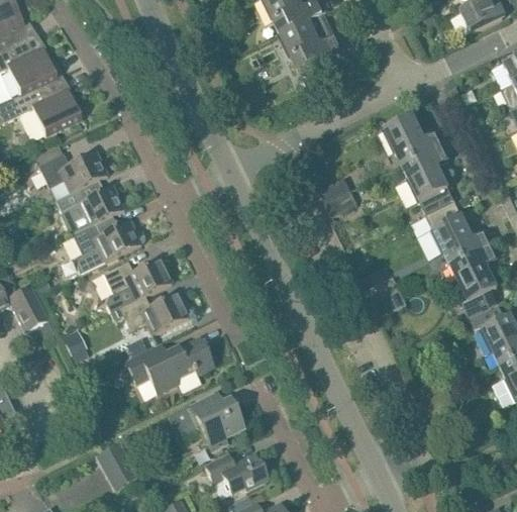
[(0,0),(0,52),(37,34),(30,23),(25,25),(12,0),(0,0)]
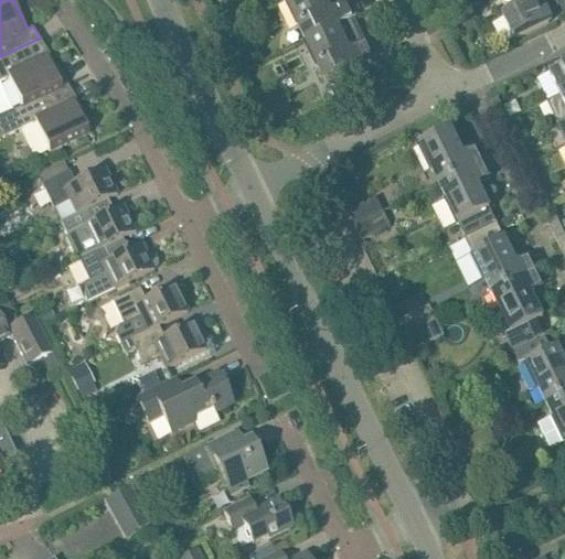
[(353,14),(356,12),(351,0),(348,0),(330,8),(327,0),(289,0),(307,38),(338,22),(353,14)]
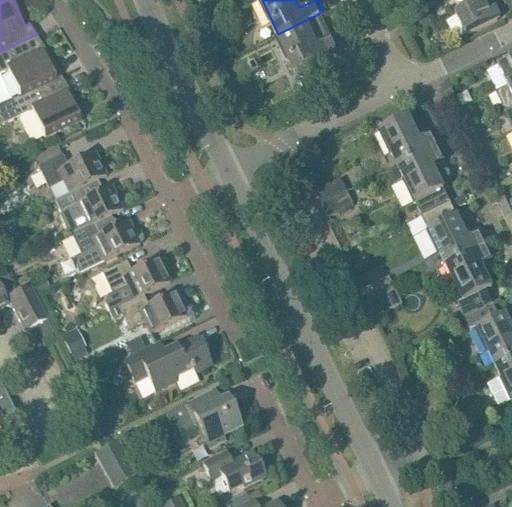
[(484,0),(480,2),(457,13),(466,32),(498,17),(494,9),(508,2),(507,0),(484,0)]
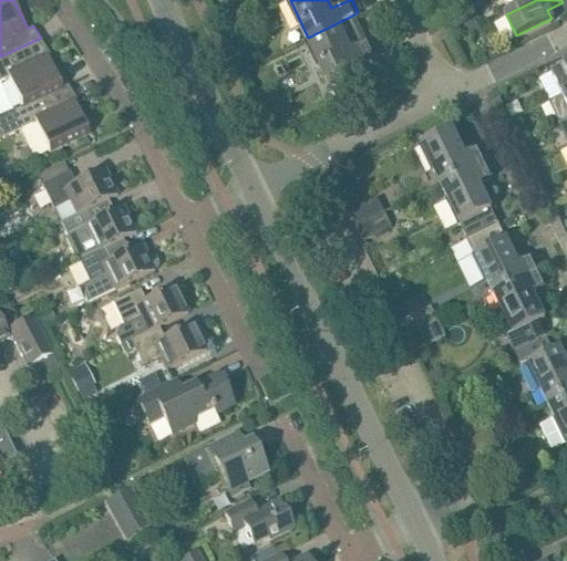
[(462,8),(460,9),(461,10),(465,20),(474,16),(470,4),(462,8)]
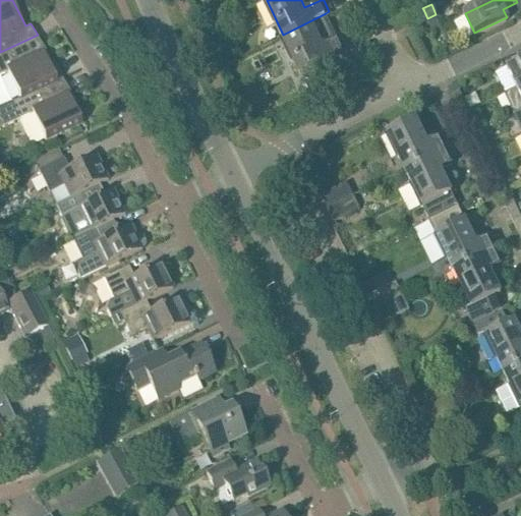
[(326,13),(311,20),(283,35),(300,71),(347,48),(341,35),(337,37),(326,13)]
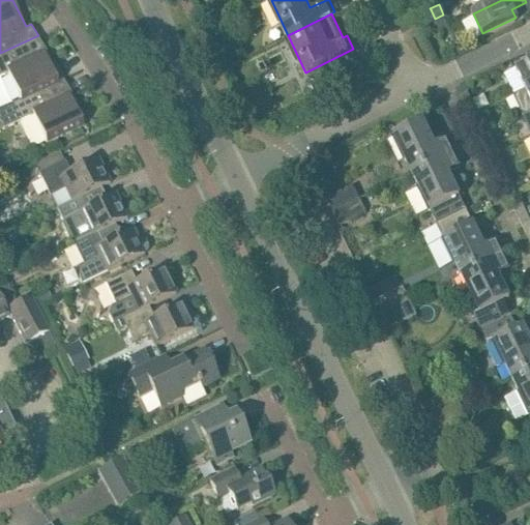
[(0,74),(9,69),(21,96),(22,97),(59,80),(58,80),(45,50),(47,49),(38,35),(0,53),(0,74)]
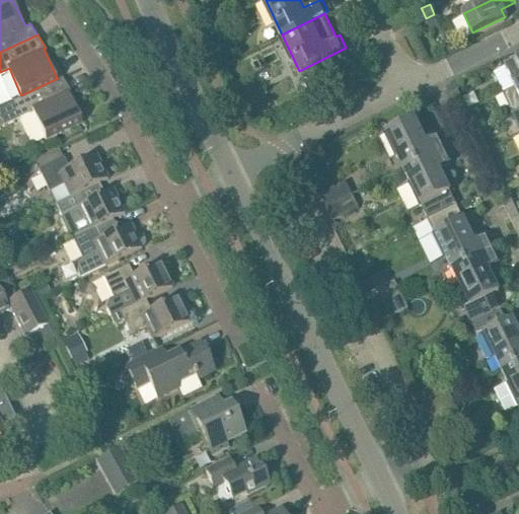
[(227,60),(235,56),(232,50),(224,54),(227,60)]
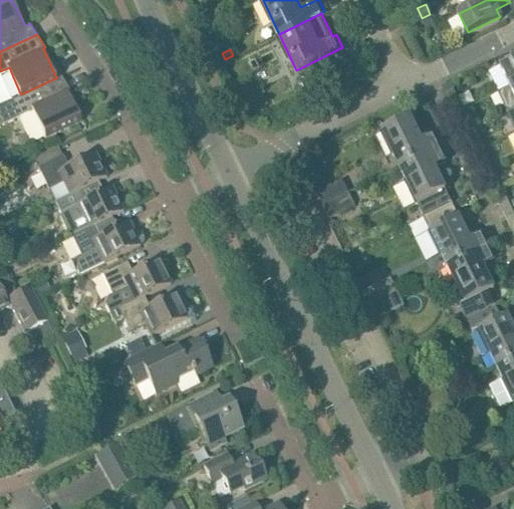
[(513,56),(502,62),(511,83),(513,81),(513,56)]
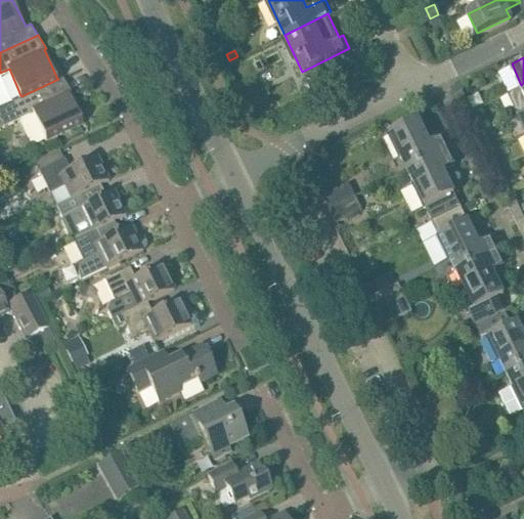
[(20,95),(0,104),(0,117),(3,124),(34,111),(46,138),(83,121),(69,90),(71,89),(63,76),(57,79),(58,79),(22,96),(20,95)]
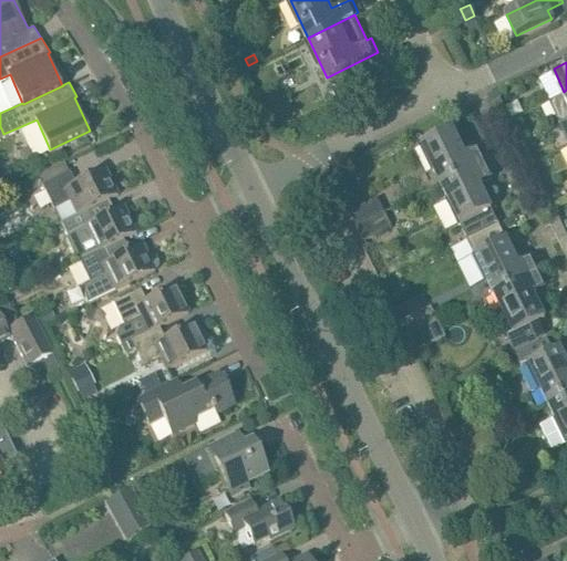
[(490,93),(492,97),(501,93),(503,93),(500,87),(498,85),(494,87),(488,90),(490,93)]
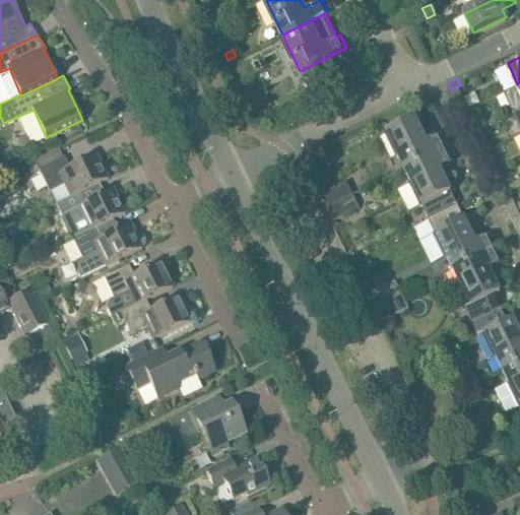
[(519,106),(519,82),(517,84),(504,90),(513,110),(519,106)]
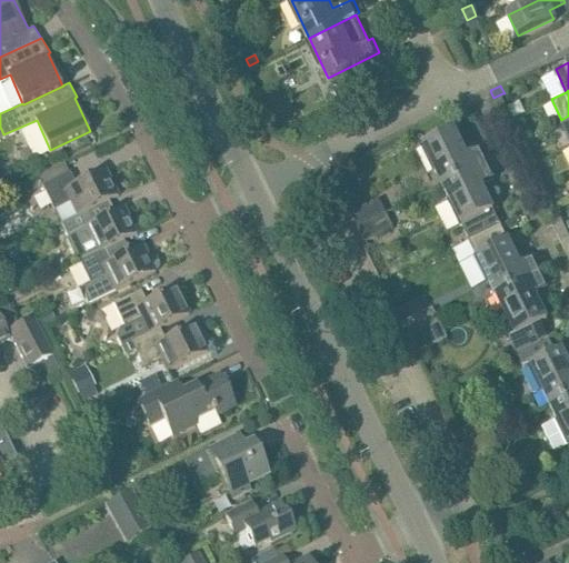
[(508,103),(499,108),(506,121),(515,117),(508,103)]
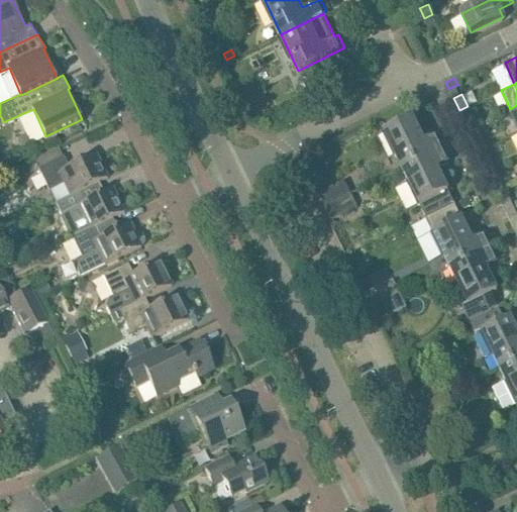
[(468,106),(459,110),(466,123),(474,119),(472,115),(468,106)]
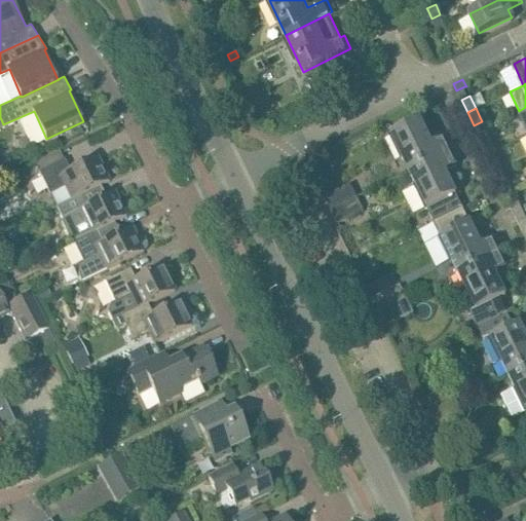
[(391,133),(409,170),(450,149),(443,135),(433,140),(421,117),(391,133)]
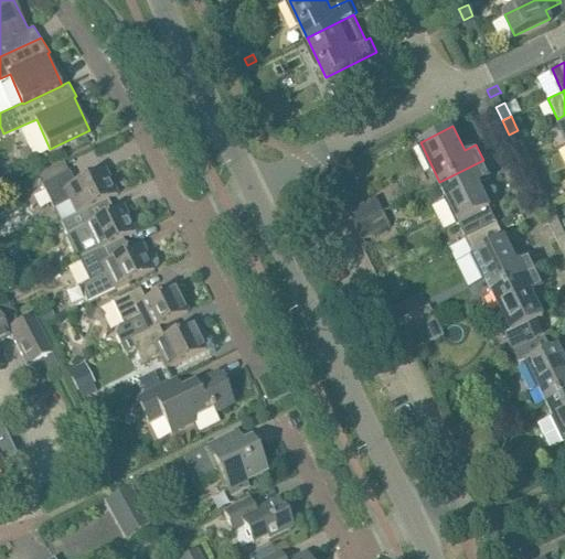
[(525,144),(515,149),(516,150),(518,152),(520,157),(522,163),(532,159),(525,146),(525,144)]
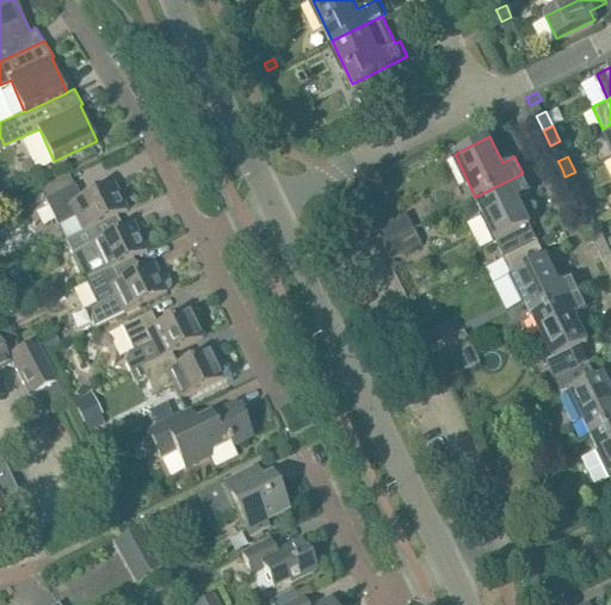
[(575,172),(565,177),(572,191),(582,186),(575,172)]
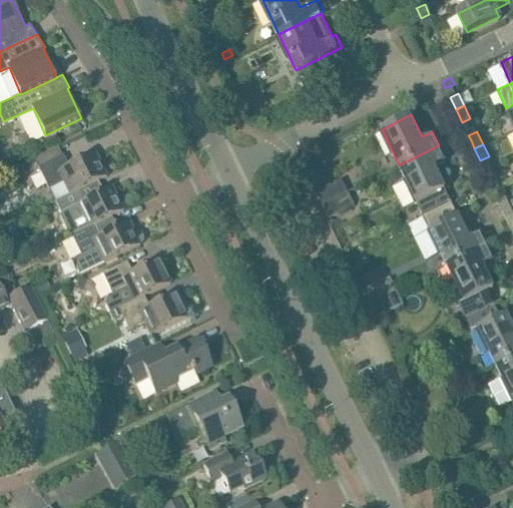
[(418,200),(424,213),(452,199),(434,163),(445,157),(439,145),(399,165),(417,201),(418,200)]
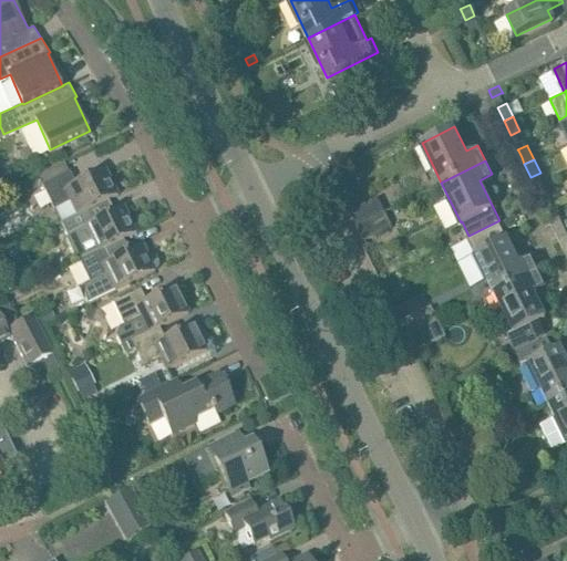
[(61,220),(71,216),(79,211),(109,197),(119,193),(106,166),(76,180),(70,167),(42,180),(53,206),(55,206),(61,220)]
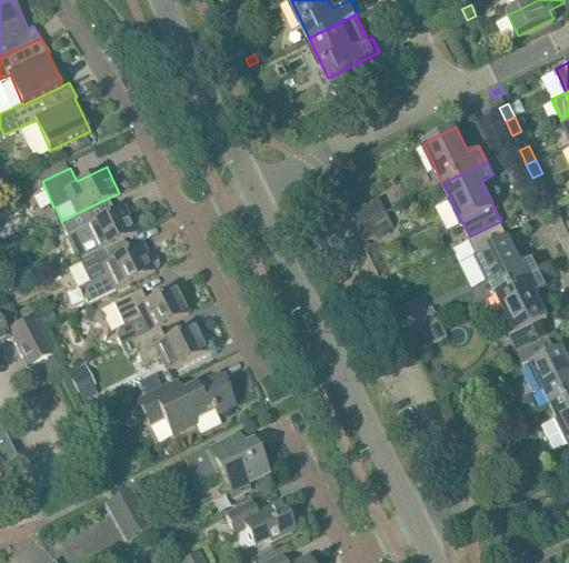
[(551,192),(542,197),(549,210),(558,205),(555,200),(551,192)]
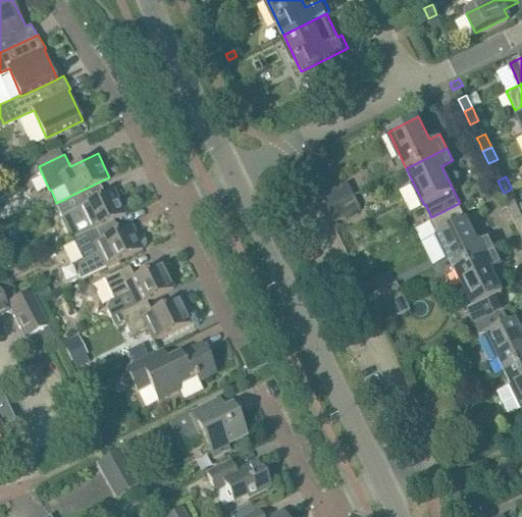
[(324,192),(330,205),(356,193),(350,179),(324,192)]
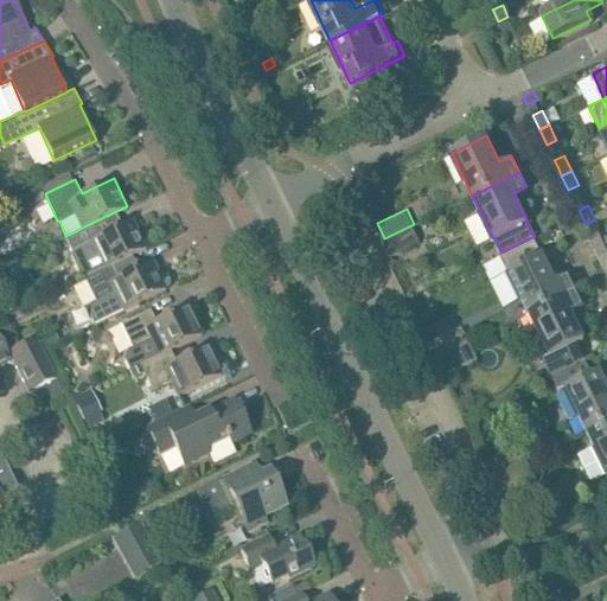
[(76,231),(65,236),(71,248),(70,254),(82,277),(85,276),(103,267),(113,263),(128,255),(147,247),(133,218),(122,224),(102,234),(95,222),(84,227),(76,231)]
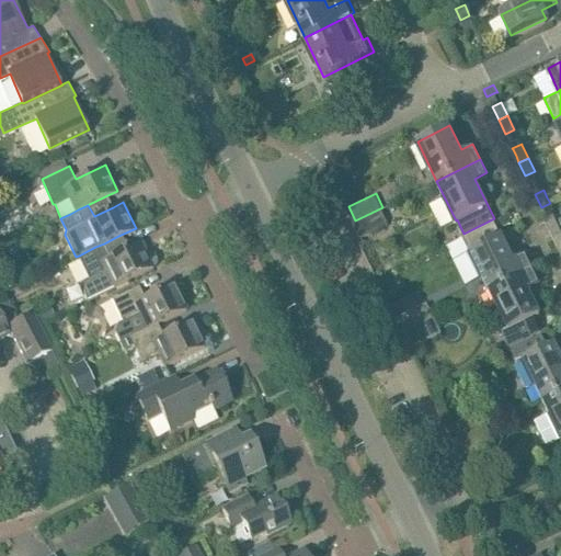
[(550,203),(541,207),(547,220),(548,222),(557,217),(557,216),(550,203)]
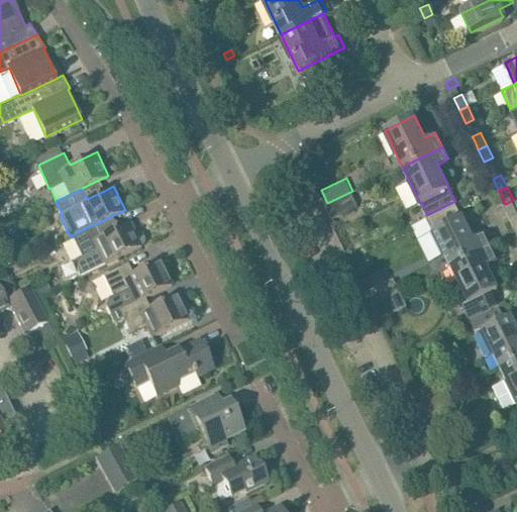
[(352,191),(327,203),(334,217),(359,205),(352,191)]
